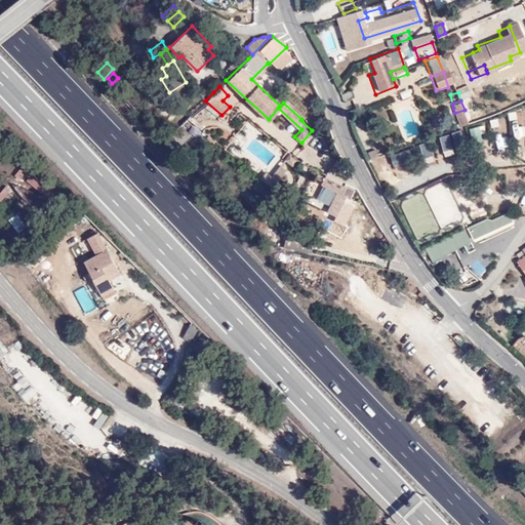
[(446,110),(451,129),(458,127),(454,113),(453,108),(446,110)]
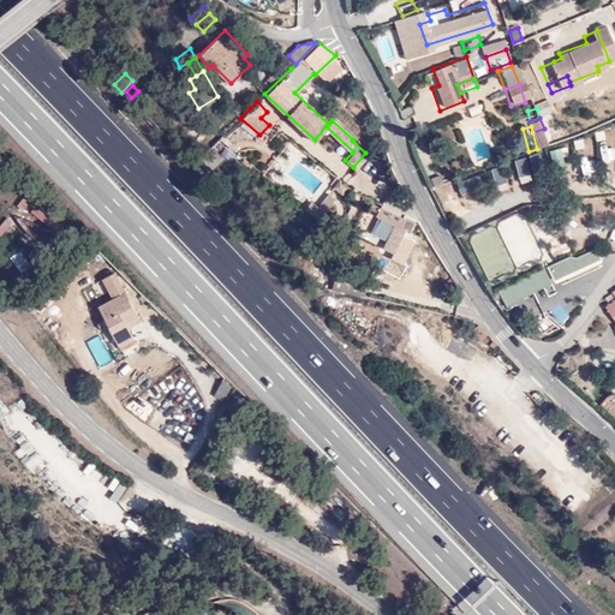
[(566,145),(549,150),(556,175),(574,171),(566,145)]
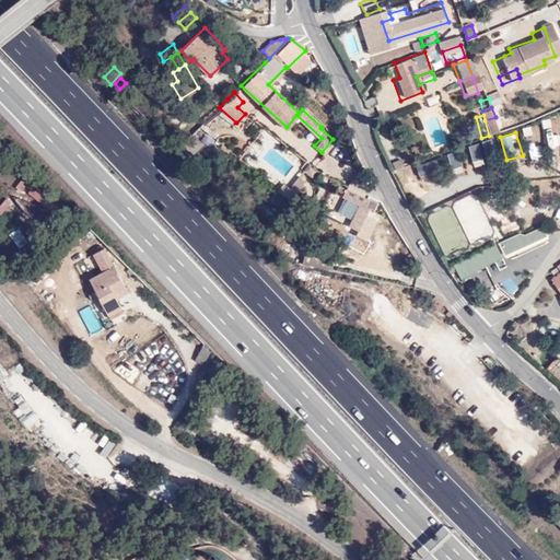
[(497,137),(482,142),(489,165),(505,161),(497,137)]
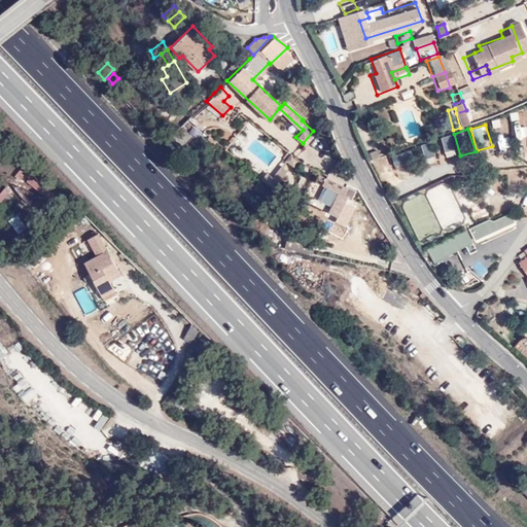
[(451,134),(436,138),(444,160),(459,155),(451,134)]
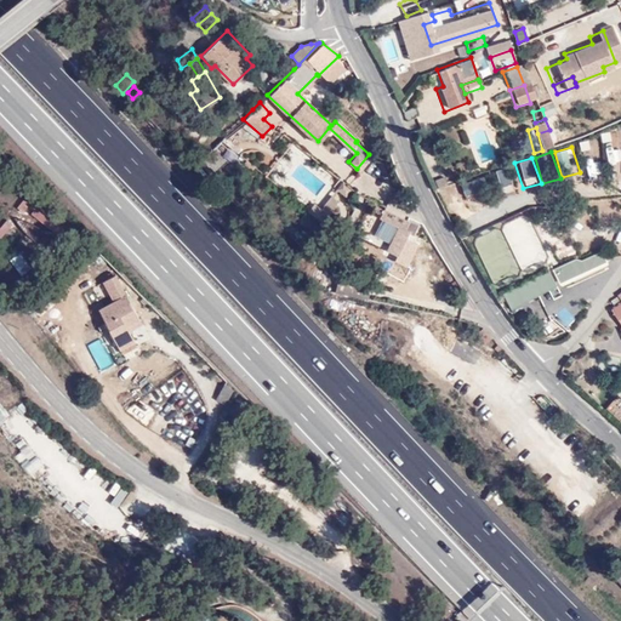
[(511,164),(495,170),(502,195),(520,191),(511,164)]
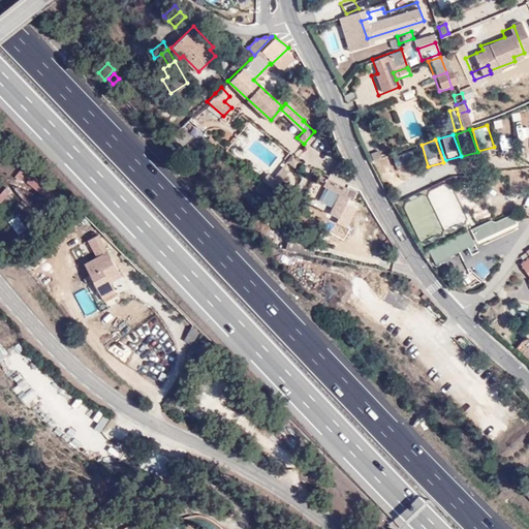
[(414,149),(392,155),(399,177),(423,168),(414,149)]
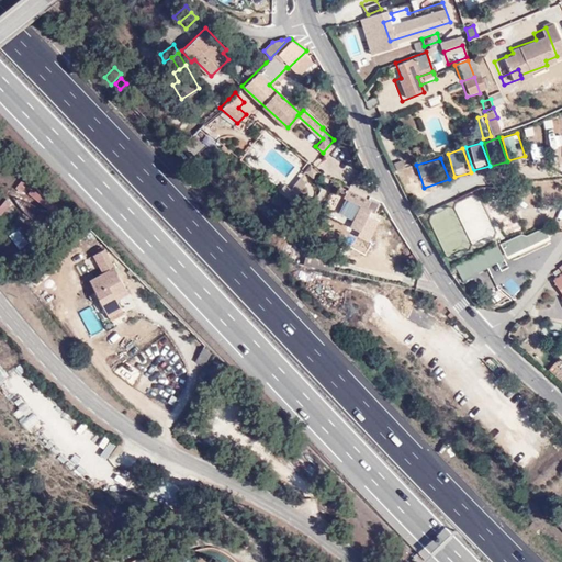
[(289,190),(283,186),(270,201),(283,211),(308,181),(302,176),(289,190)]
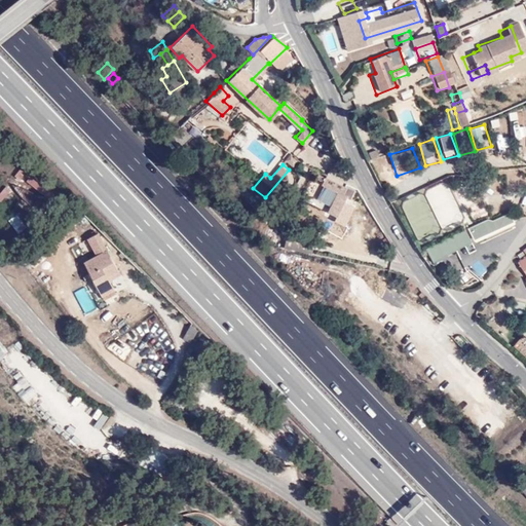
[(331,218),(339,203),(341,198),(345,199),(349,192),(313,175),(310,180),(320,185),(318,186),(333,193),(330,200),(324,214),(331,218)]
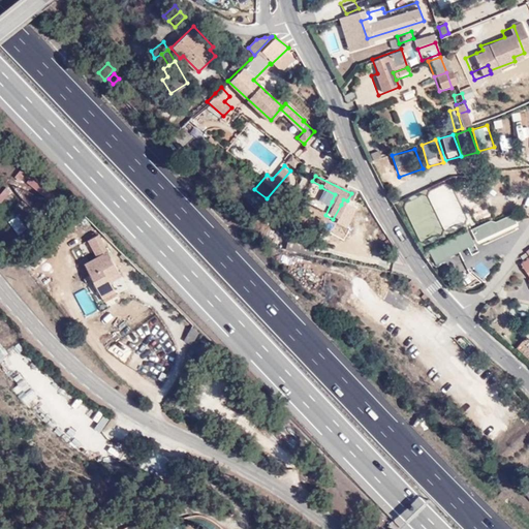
[(444,230),(466,220),(447,182),(426,193),(444,230)]
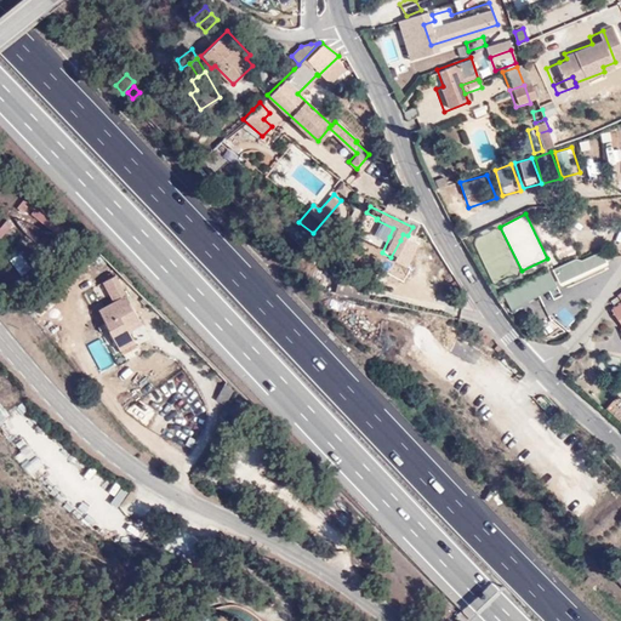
[(376,220),(372,228),(389,237),(393,228),(376,220)]
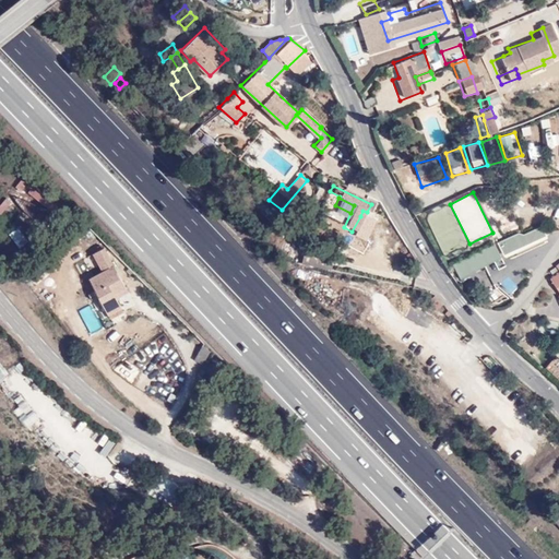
[(554,225),(558,222),(558,210),(558,209),(548,214),(554,225)]
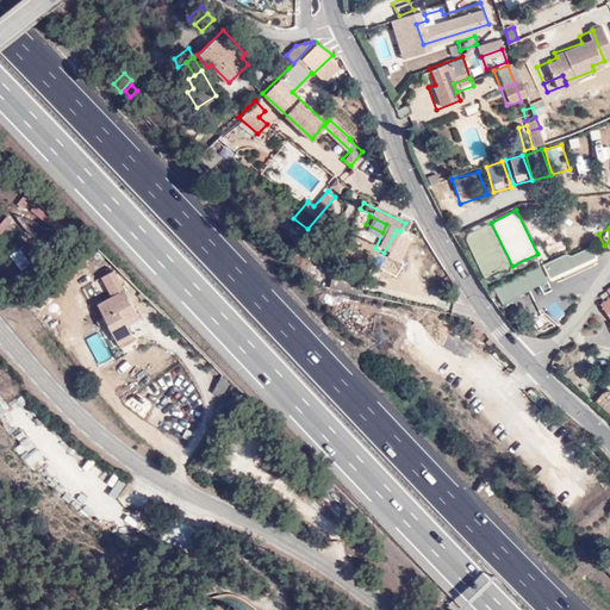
[(393,236),(384,253),(393,257),(400,241),(393,236)]
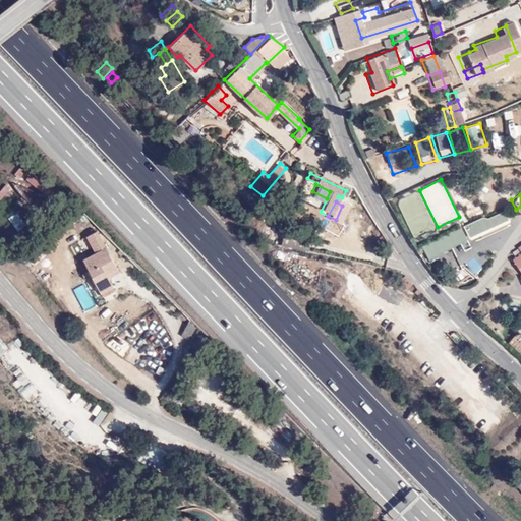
[(16,212),(7,218),(16,232),(25,227),(16,212)]
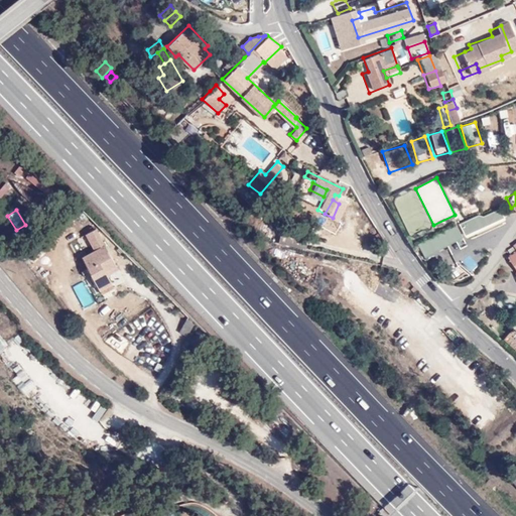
[(459,224),(467,240),(490,230),(507,220),(497,210),(484,217),(479,216),(459,224)]
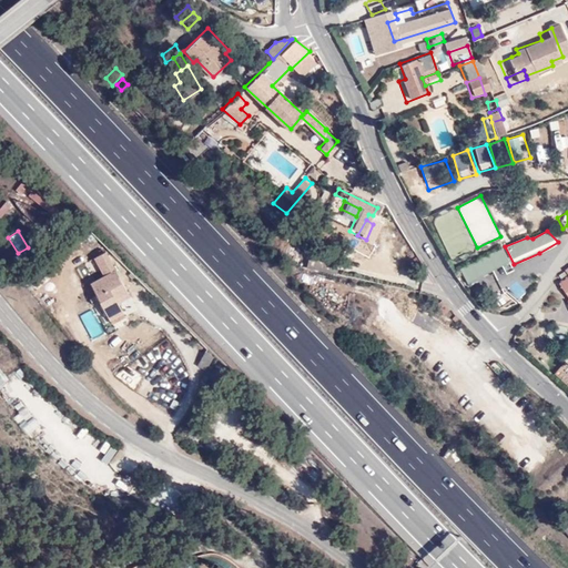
[(458,271),(466,285),(509,262),(500,247),(458,271)]
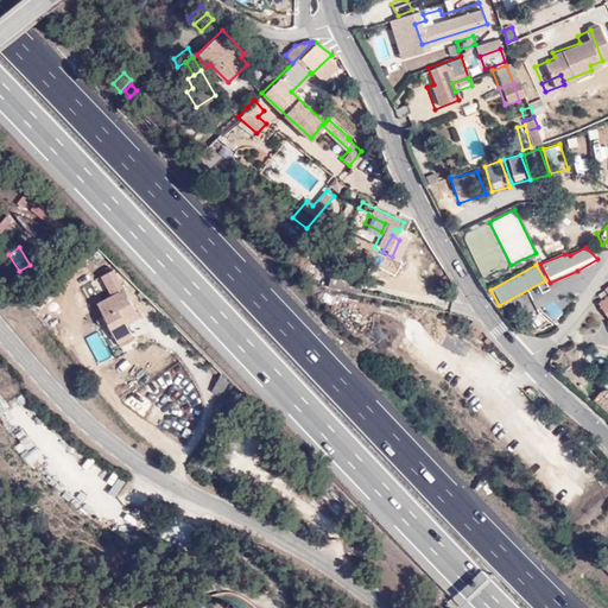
[(607,283),(596,291),(601,299),(595,304),(607,323),(607,283)]
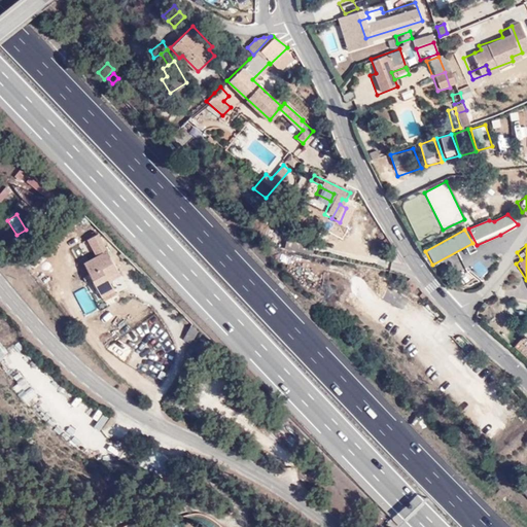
[(123,271),(120,268),(112,273),(113,276),(123,271)]
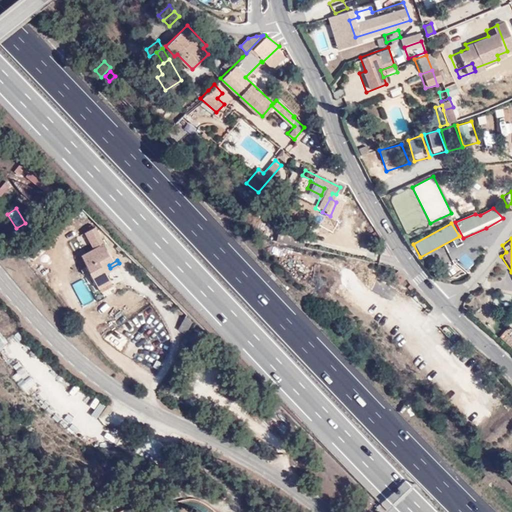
[(397,273),(392,278),(400,286),(405,280),(397,273)]
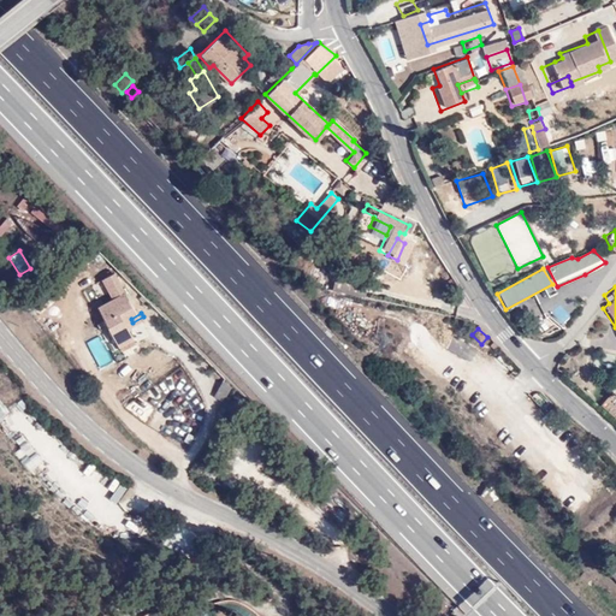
[(140,333),(125,342),(128,347),(142,338),(140,333)]
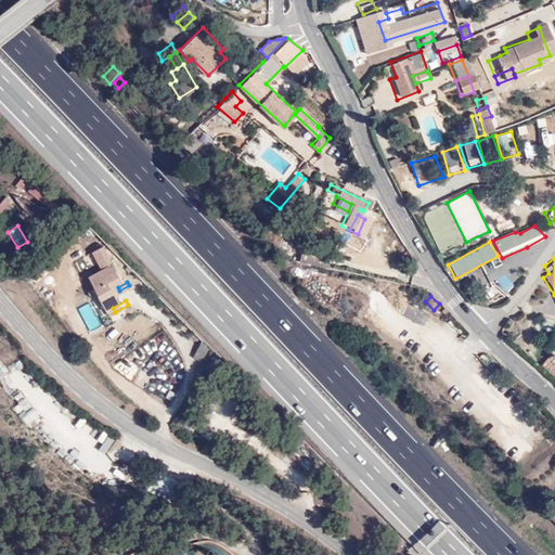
[(77,309),(88,330),(100,324),(89,302),(77,309)]
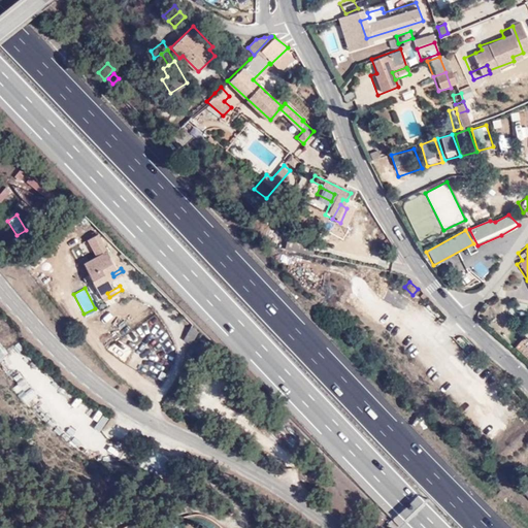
[(131,299),(120,315),(133,326),(145,310),(131,299)]
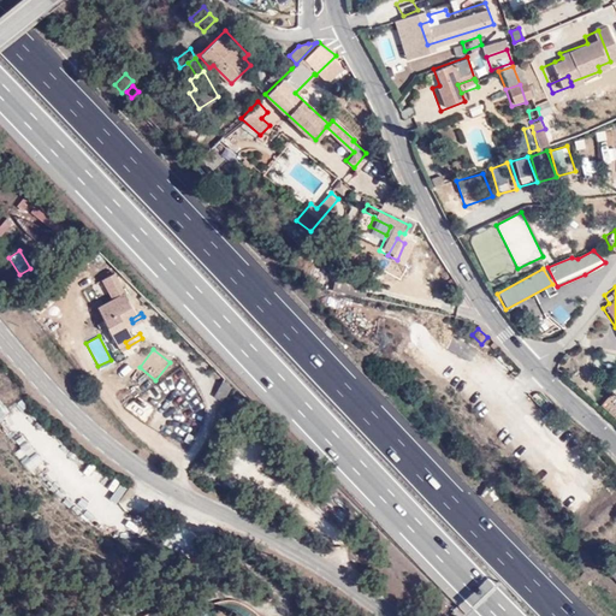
[(218,415),(225,400),(218,390),(208,409),(218,415)]
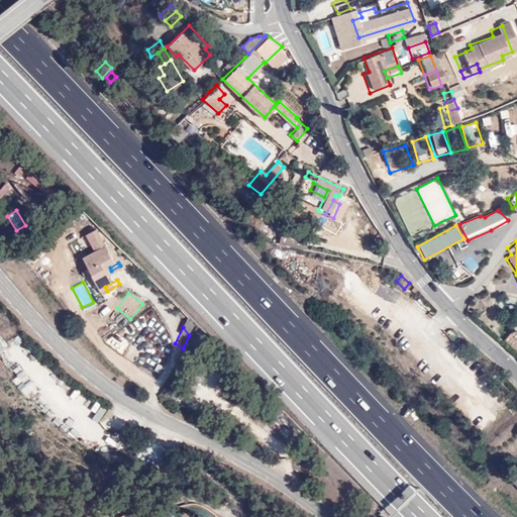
[(472,340),(462,331),(461,330),(456,336),(467,346),(472,340)]
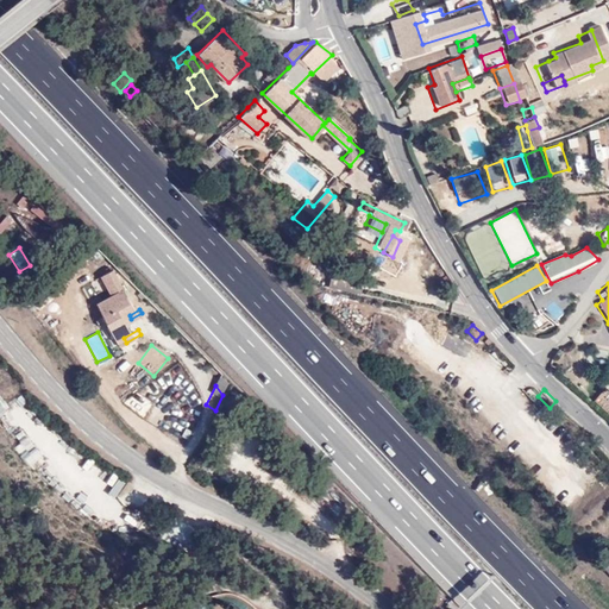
[(175,519),(200,523),(181,510),(175,519)]
